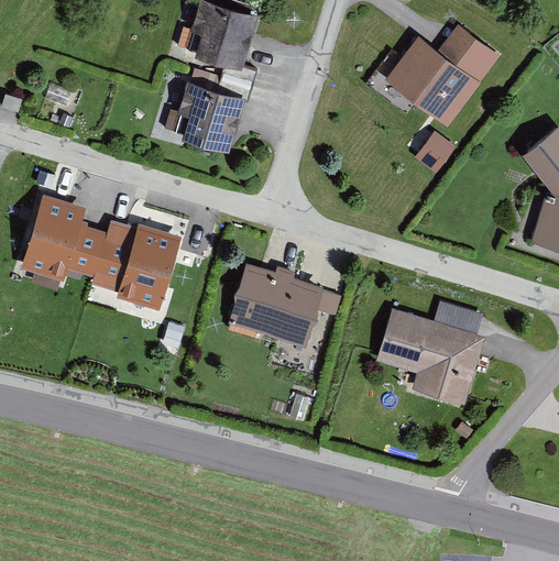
[(256,18),(195,0),(190,0),(177,48),(243,66),(256,18)]
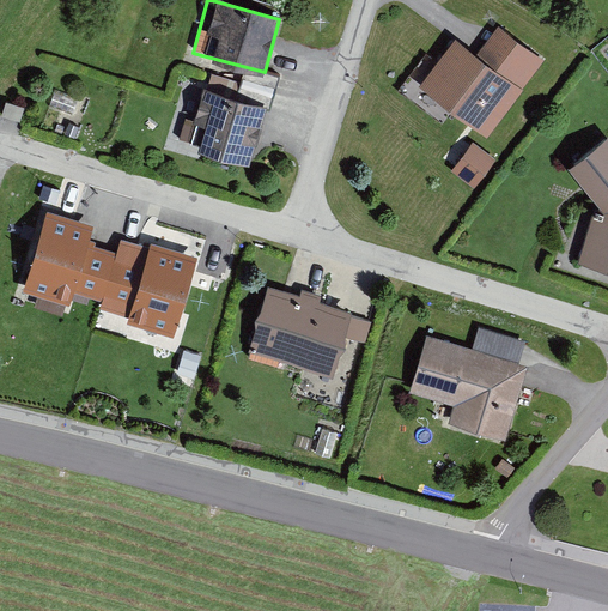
[(540,61),(479,17),(426,88),(487,132),(540,61)]
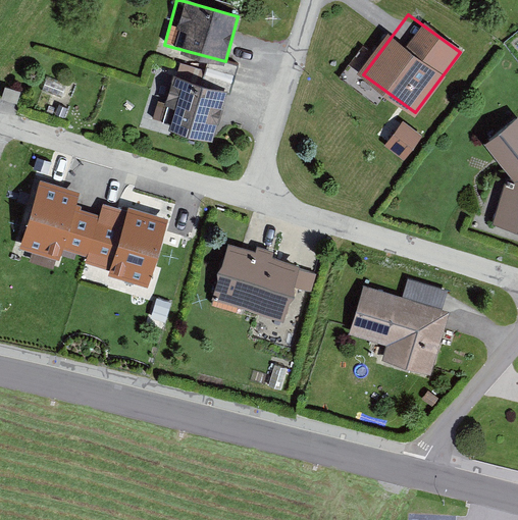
[(221,92),(160,75),(148,120),(209,137),(221,92)]
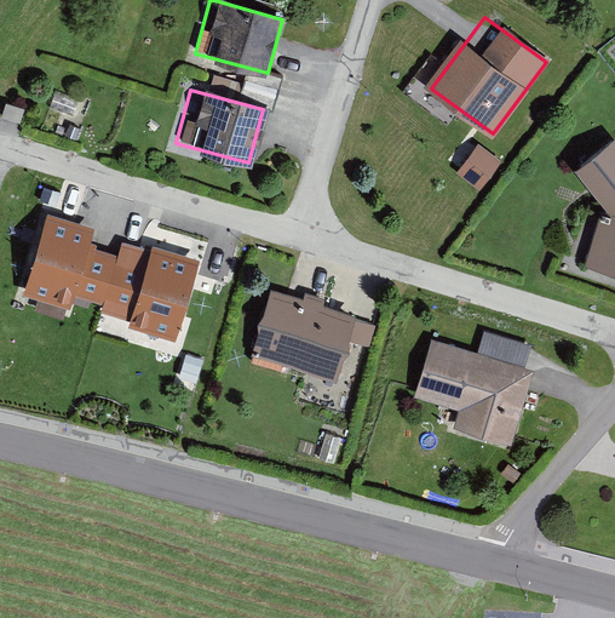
[(489,181),(511,155),(487,135),(465,161),(489,181)]
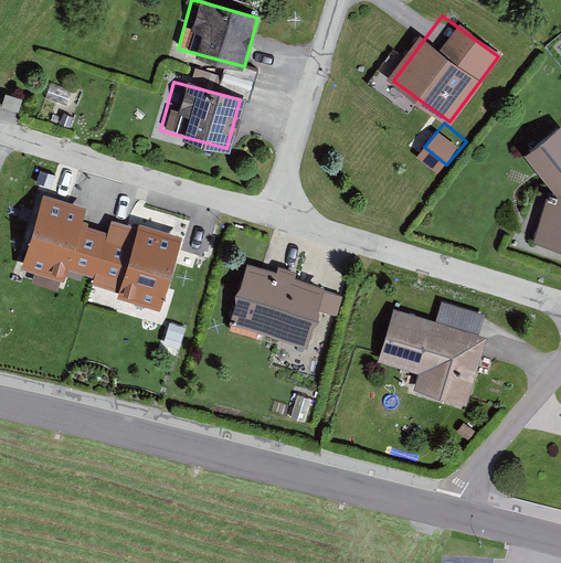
[(560,142),(552,131),(520,155),(549,190),(532,238),(560,247),(560,142)]
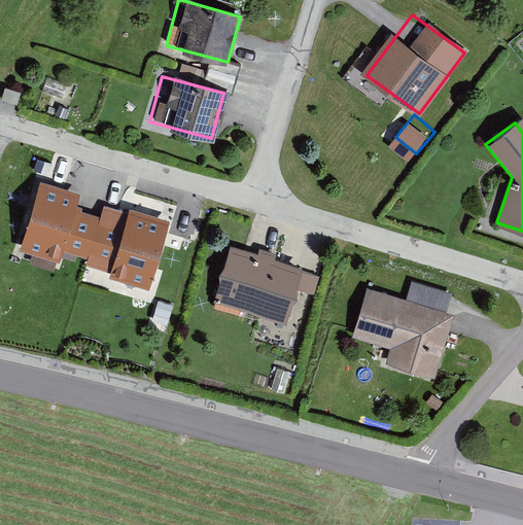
[(77,200),(33,186),(13,250),(58,264),(61,250),(73,209),(77,200)]
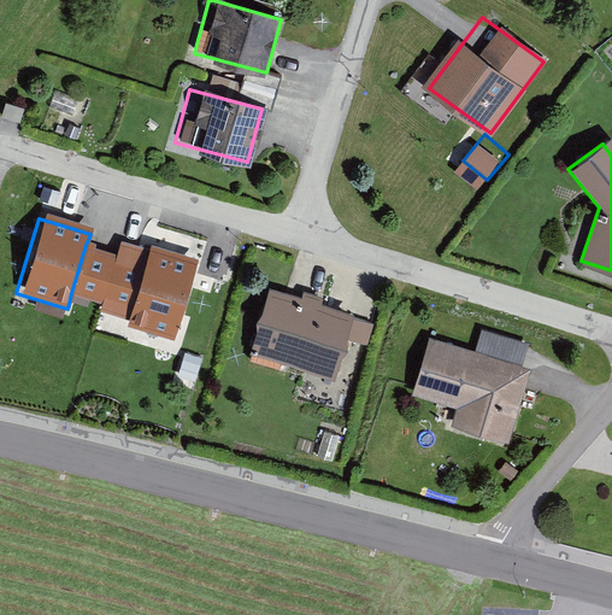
[(71,293),(124,310),(140,262),(86,245),(71,293)]
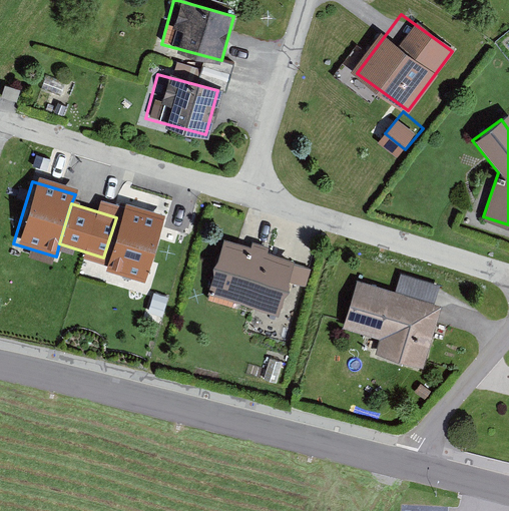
[(162,218),(120,205),(116,217),(103,258),(101,268),(143,281),(162,218)]
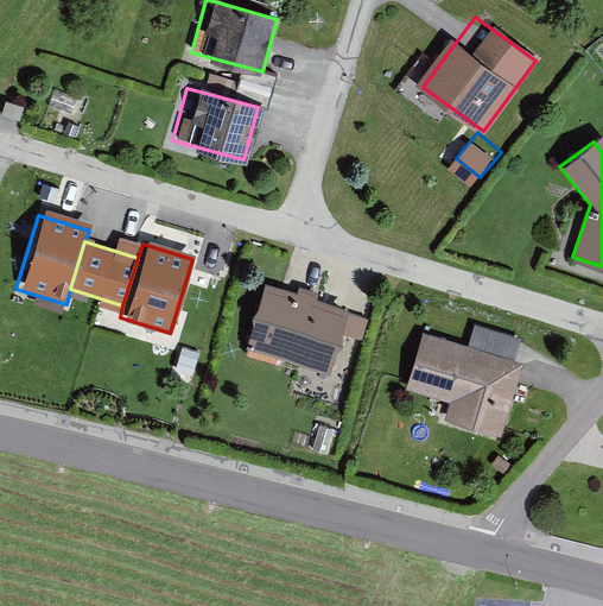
[(280,289),(265,284),(245,348),(330,376),(350,310),(323,302),(330,278),(287,265),(280,289)]
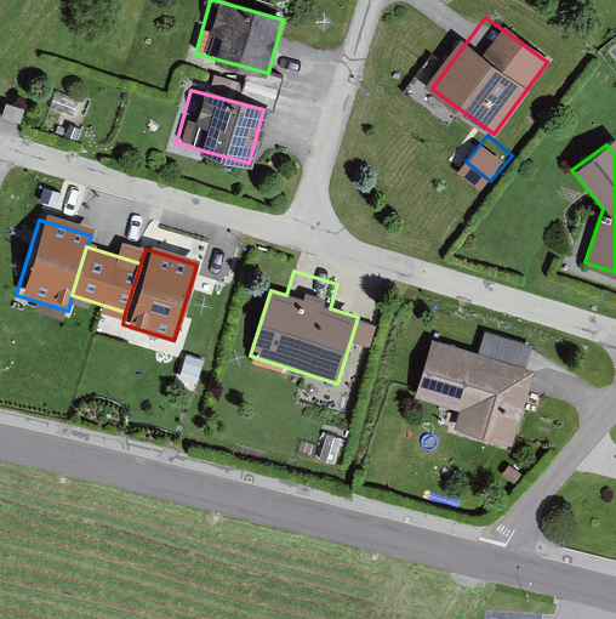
[(364,310),(357,331),(380,340),(387,318),(364,310)]
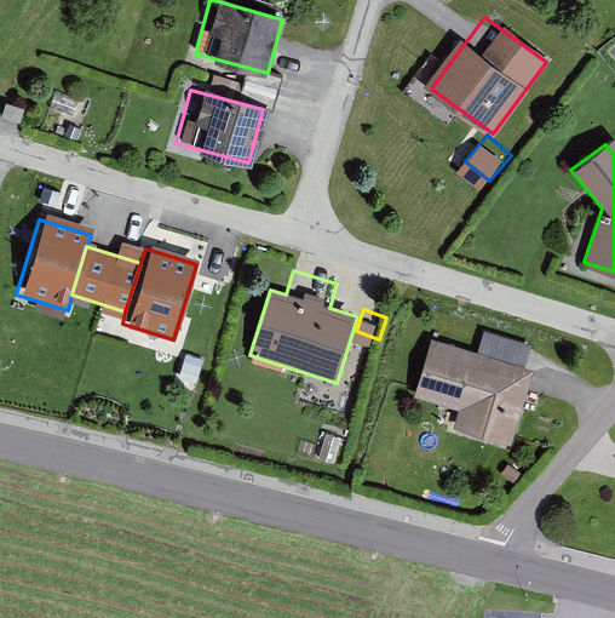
[(519,452),(542,371),(432,338),(415,394),(458,406),(449,431),(519,452)]
